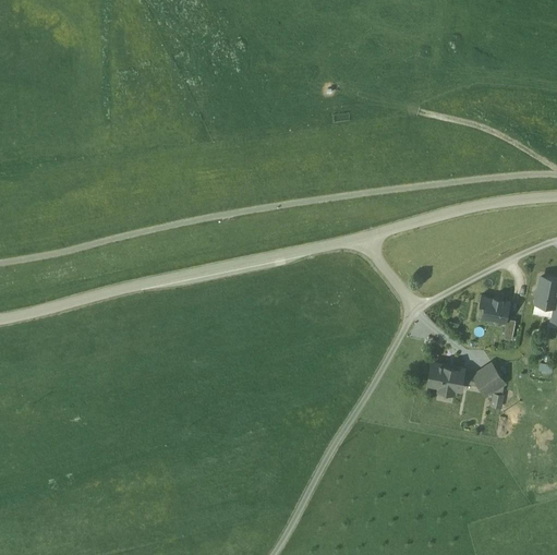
[(556,298),(556,281),(546,279),(546,282),(539,280),(536,290),(533,292),(533,298),(535,301),(534,305),(553,310),(555,310),(556,302),(556,298)]
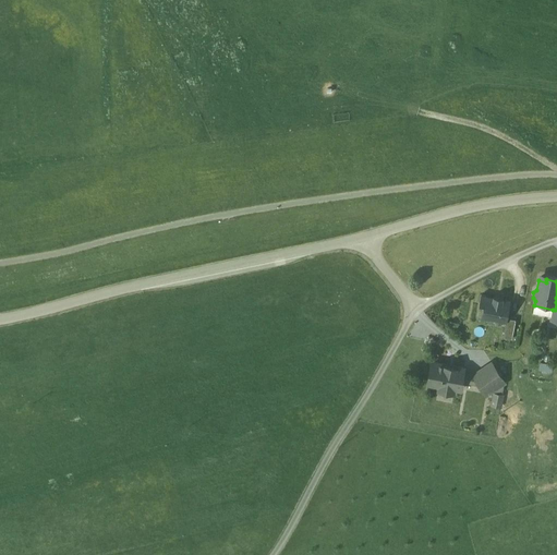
[(506,325),(509,304),(503,303),(503,300),(492,298),(492,300),(480,298),(479,306),(483,308),(480,321),(486,322),(506,325)]
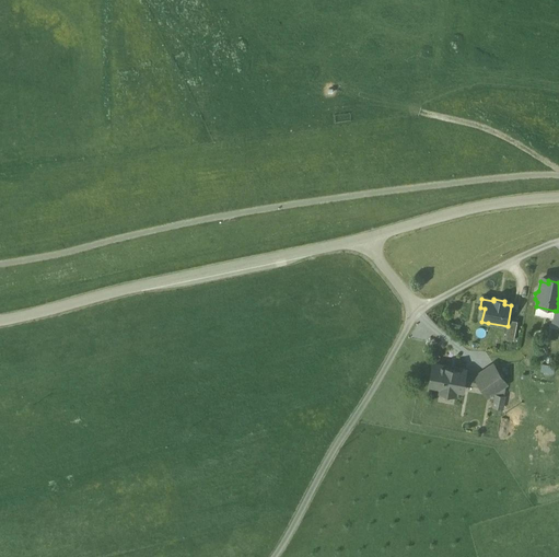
[(455,373),(446,371),(446,370),(432,367),(428,389),(440,391),(439,395),(454,397),(454,394),(462,395),(463,385),(479,389),(474,380),(463,378),(464,373),(456,371),(455,373)]
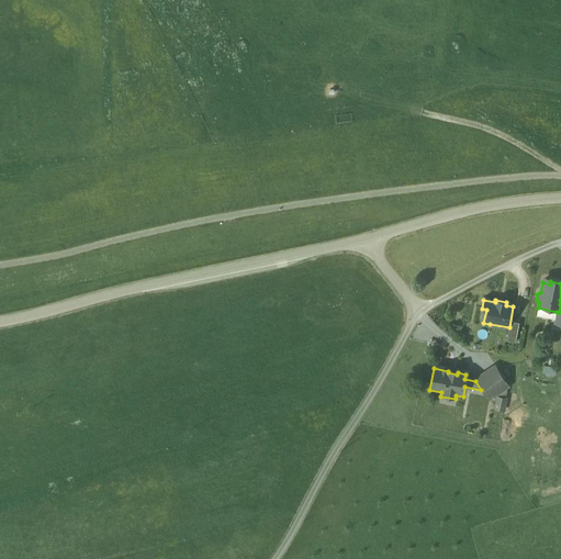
[(494,369),(475,381),(481,390),(489,401),(496,397),(506,389),(507,389),(494,369)]
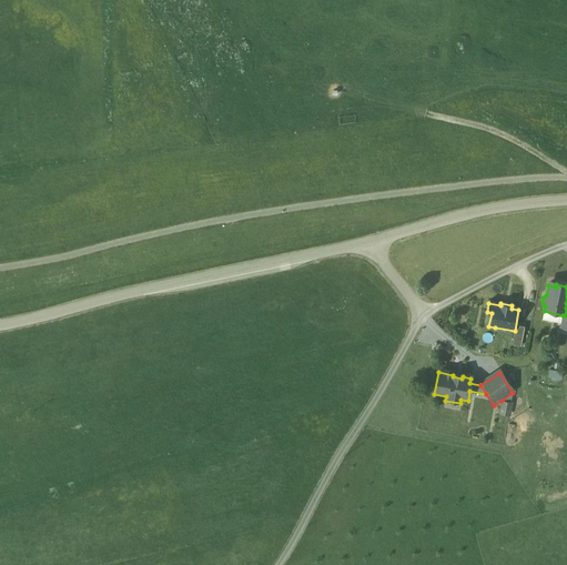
[(512,393),(502,401),(502,403),(509,404),(512,393)]
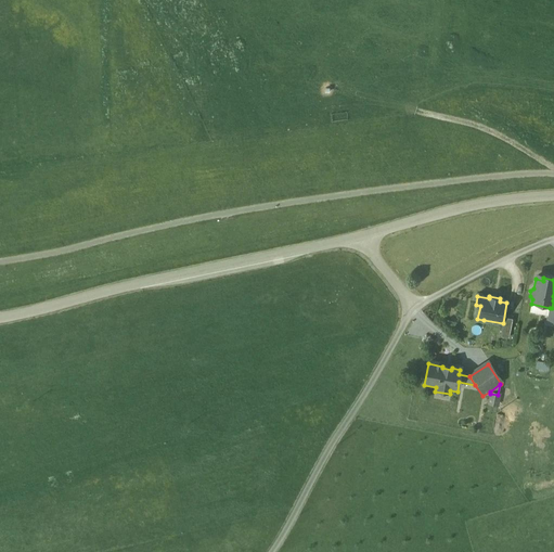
[(498,395),(490,394),(488,407),(497,408),(499,396),(498,395)]
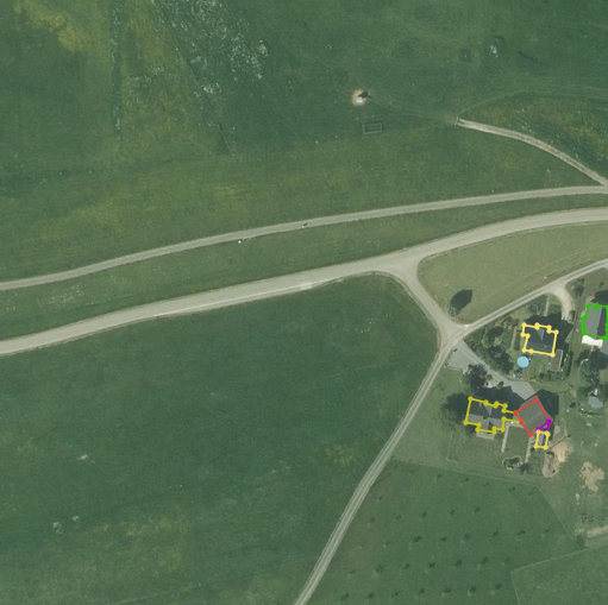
All buildings are outlined.
